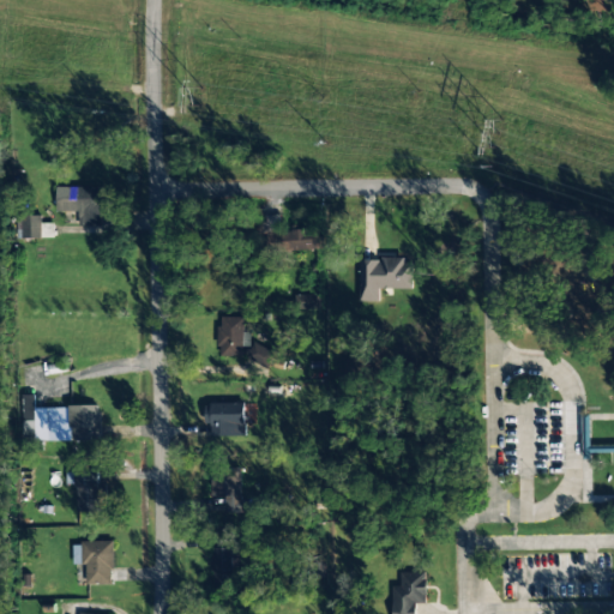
[(590,0),(591,12),(599,12),(600,20),(613,19),(612,0),(590,0)]
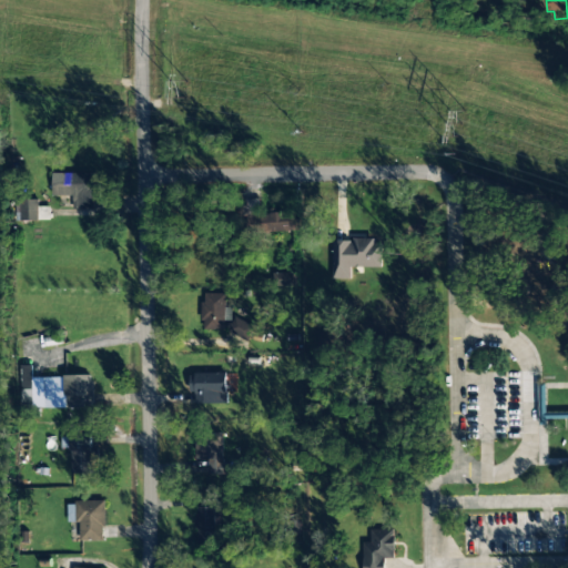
[(93,173),(52,173),(52,196),(73,195),(73,209),(94,209),(93,173)]
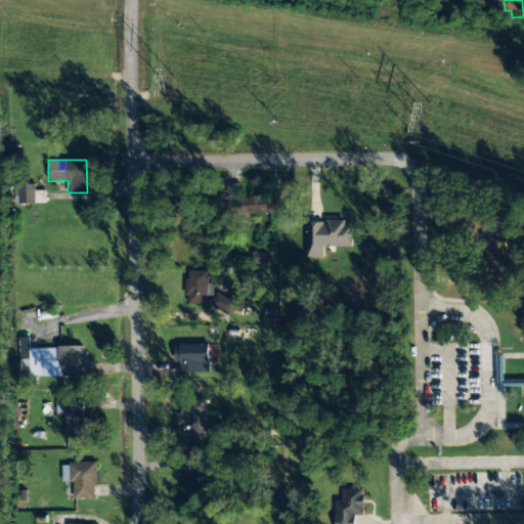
[(46,190),(34,190),(35,184),(11,183),(11,203),(46,205),(46,190)]
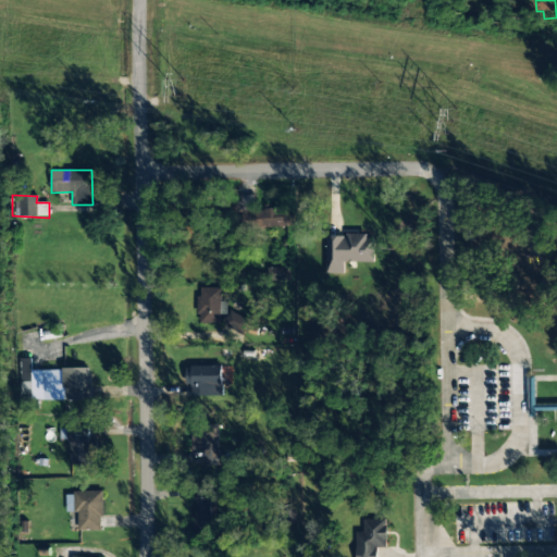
[(292,225),(292,208),(255,209),(255,195),(240,196),(240,226),(292,225)]
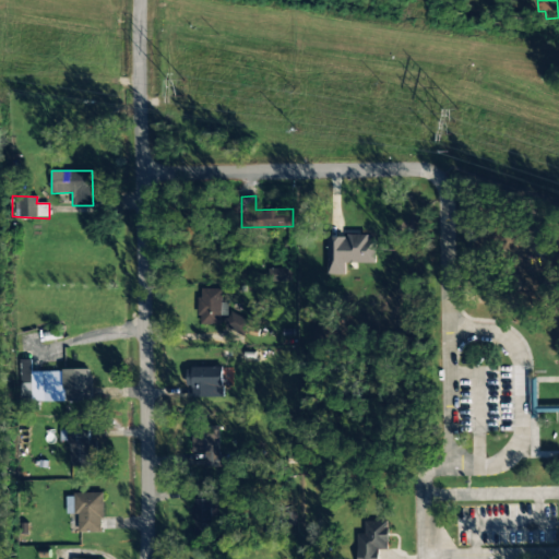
[(329,236),(326,274),(344,275),(344,262),(376,263),(376,237),(329,236)]
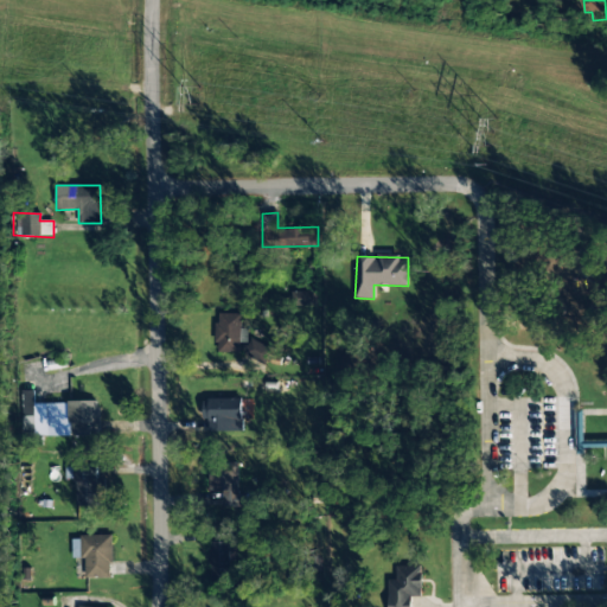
[(315,291),(294,292),(295,306),(317,305),(315,291)]
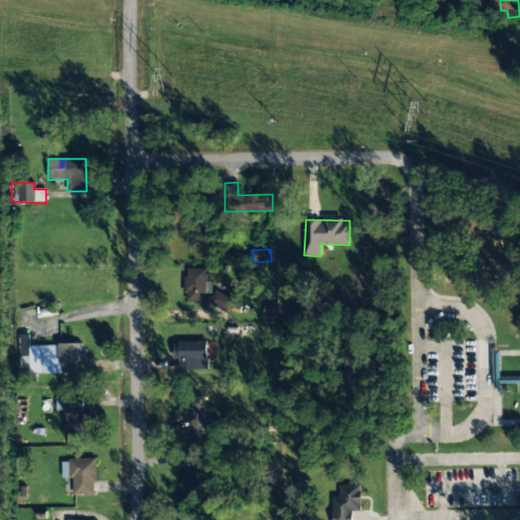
[(206,269),(189,269),(185,277),(185,302),(205,303),(228,312),(234,299),(214,290),(211,298),(206,298),(211,286),(206,284),(206,269)]
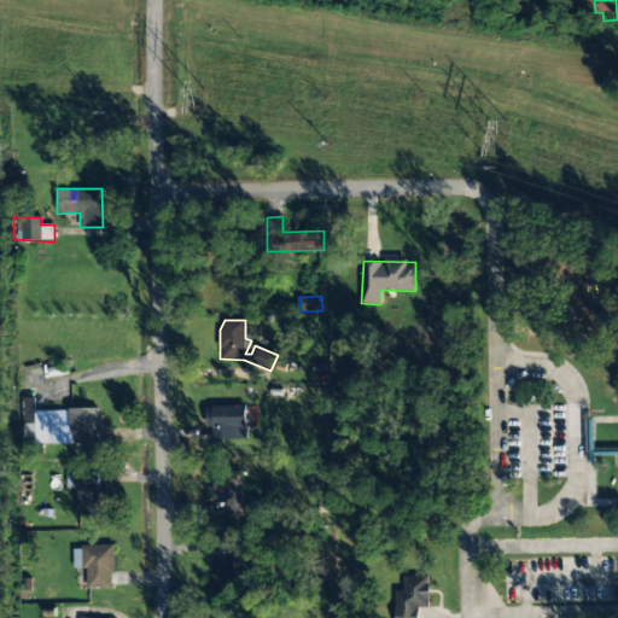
[(33,397),(19,398),(21,444),(34,443),(33,397)]
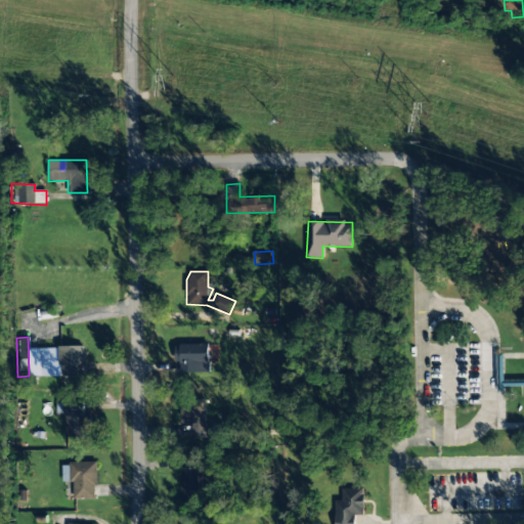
[(210,370),(209,344),(174,345),(175,363),(180,363),(181,373),(210,370)]
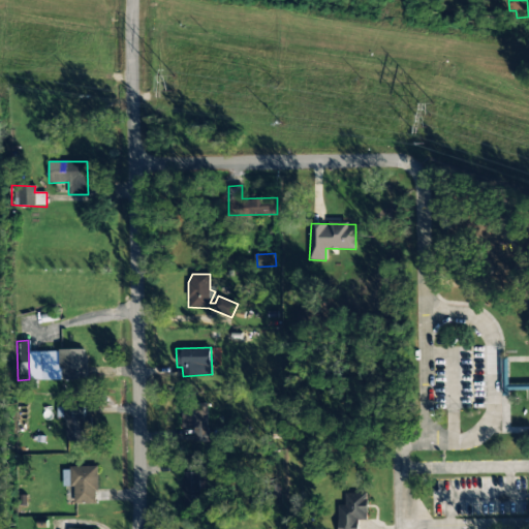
[(61,379),(61,370),(85,369),(85,350),(37,351),(37,380),(61,379)]
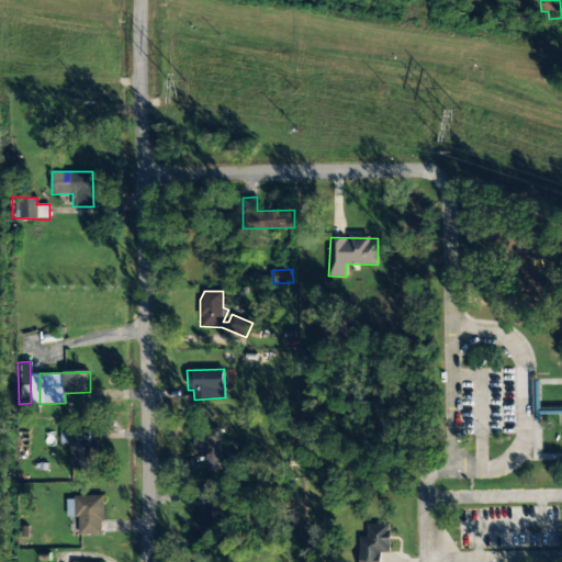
[(206,470),(227,469),(227,458),(220,458),(218,428),(193,429),(193,454),(206,454),(206,470)]
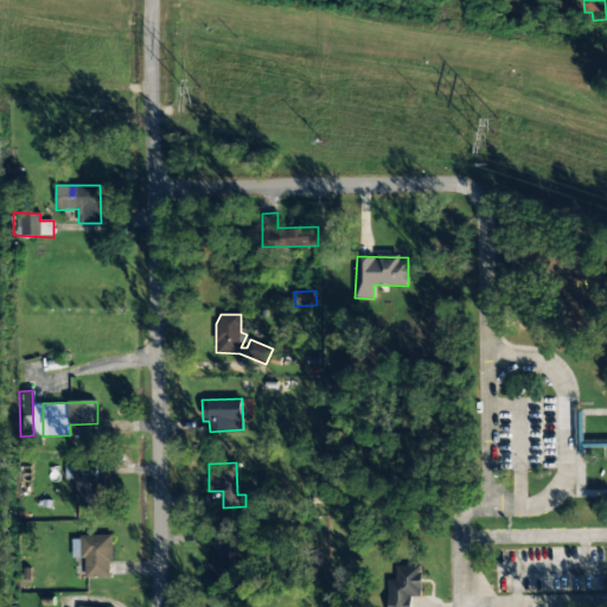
[(76,505),(109,505),(109,475),(98,475),(98,466),(66,466),(66,479),(76,479),(76,505)]
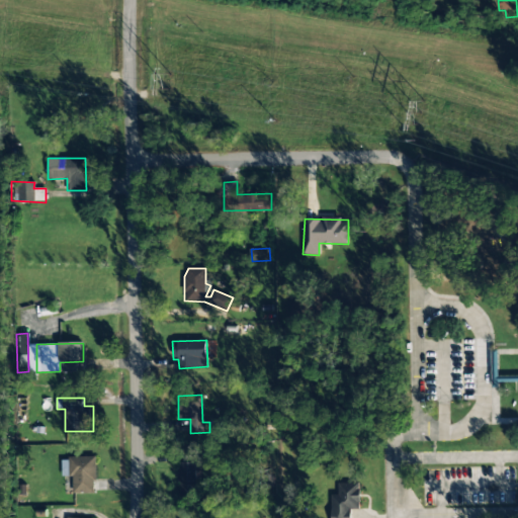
[(96,456),(70,456),(71,493),(105,492),(105,481),(96,481),(96,456)]
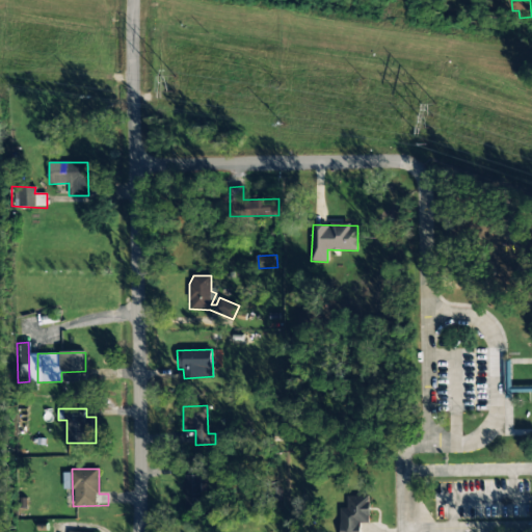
[(201,475),(183,475),(184,503),(202,503),(201,475)]
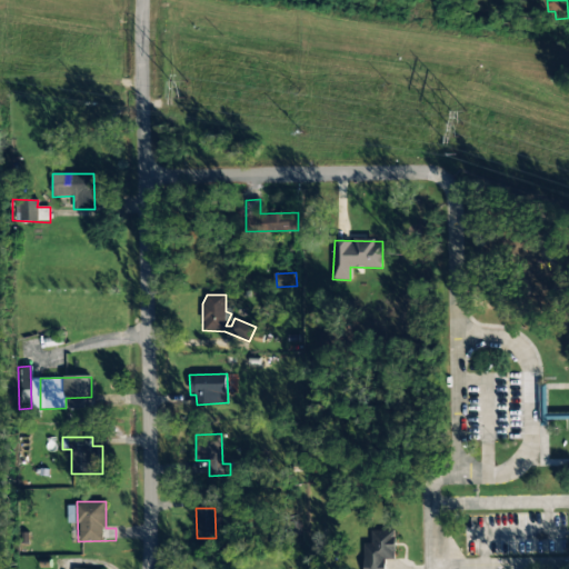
[(385,568),(386,559),(396,559),(395,530),(371,530),(371,543),(363,543),(363,568),(385,568)]
